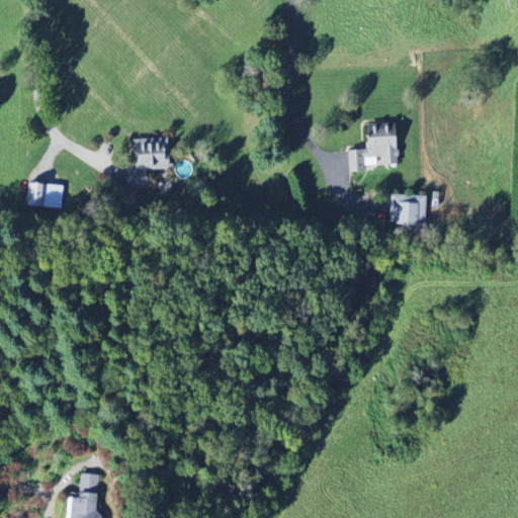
[(368,151),(349,152),(350,173),(364,172),(364,167),(383,166),(402,165),(401,125),(367,126),(368,151)]
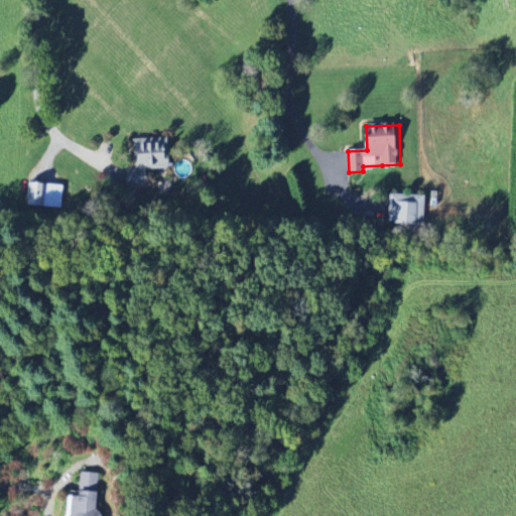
[(135,139),(135,168),(126,168),(126,177),(122,178),(122,188),(150,187),(149,169),(172,168),(171,138),(135,139)]
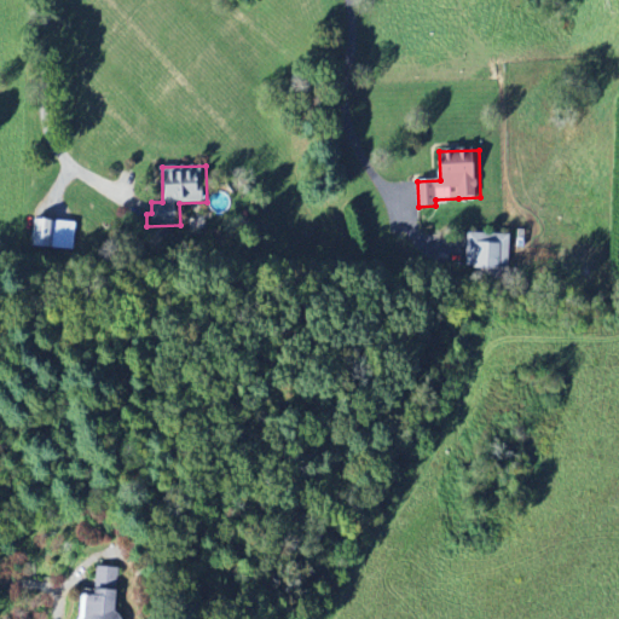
[(33,248),(48,248),(75,250),(76,223),(35,220),(33,248)]
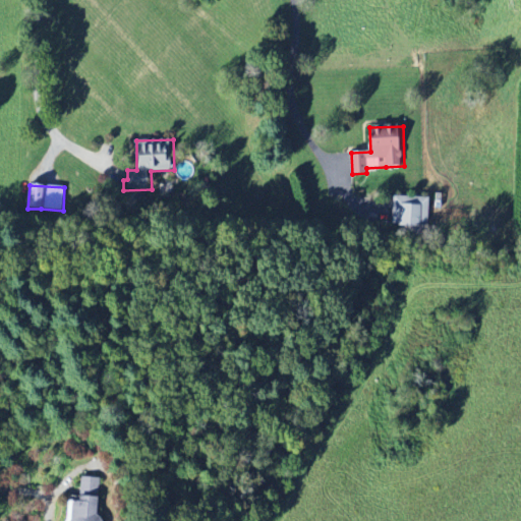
[(392,229),(428,229),(428,197),(392,197),(392,229)]
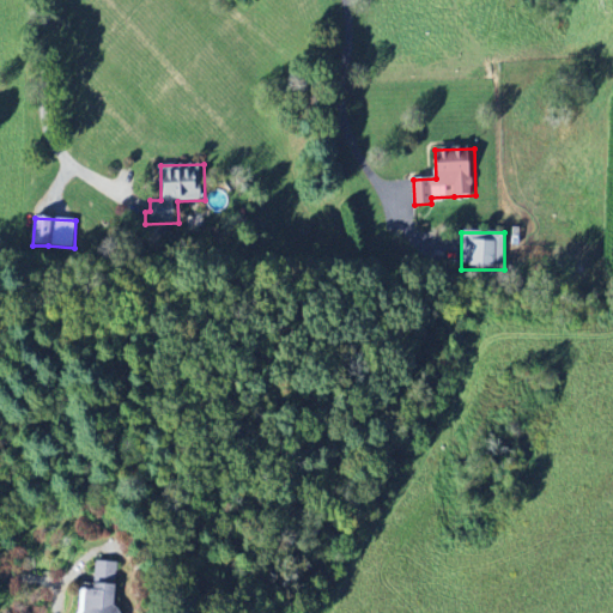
[(120,612),(125,564),(98,562),(96,593),(85,592),(83,612),(120,612)]
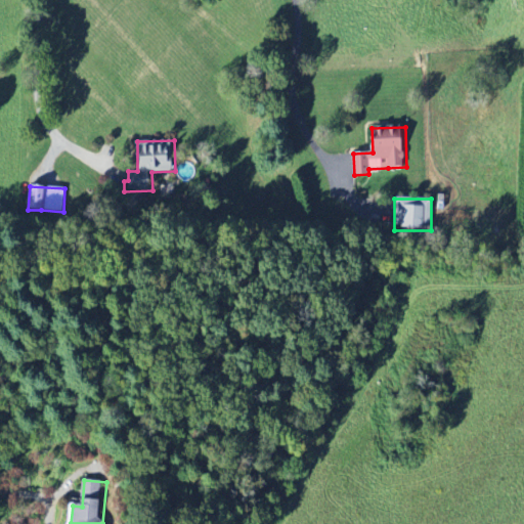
All buildings are outlined.
